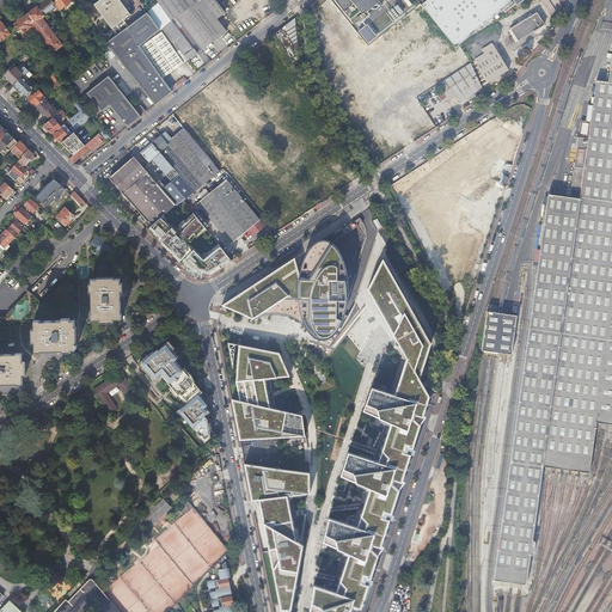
[(46,17),(57,7),(51,0),(44,0),(43,1),(37,6),(46,17)]
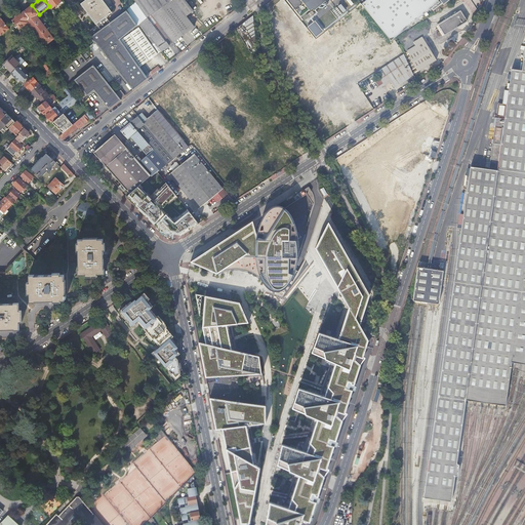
[(51,9),(63,1),(61,0),(44,0),(49,6),(51,9)]
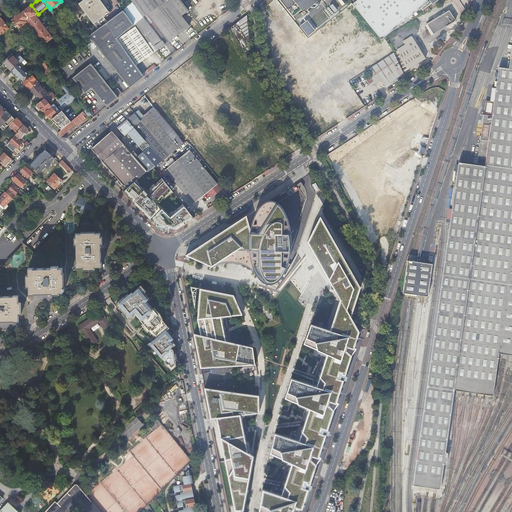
[(85,0),(80,4),(94,24),(109,13),(99,0),(85,0)]
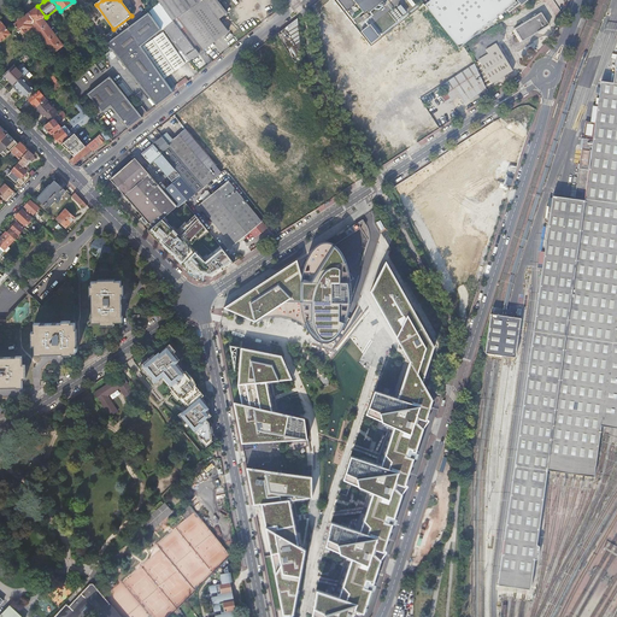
[(157,0),(159,4),(172,21),(177,17),(203,0),(157,0)]
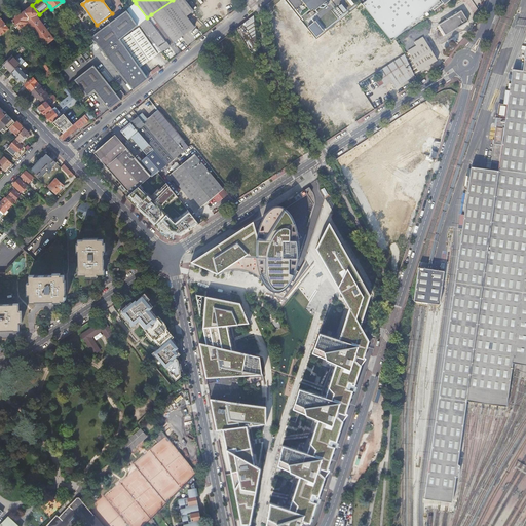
[(173,0),(151,14),(160,27),(174,43),(194,27),(186,16),(193,10),(186,1),(188,0),(173,0)]
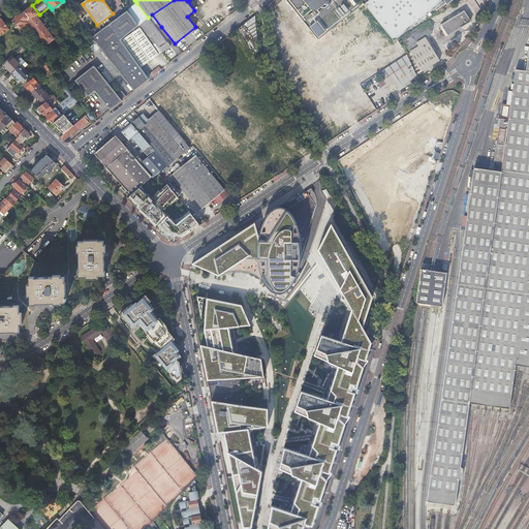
[(303,0),(312,10),(325,0),(303,0)]
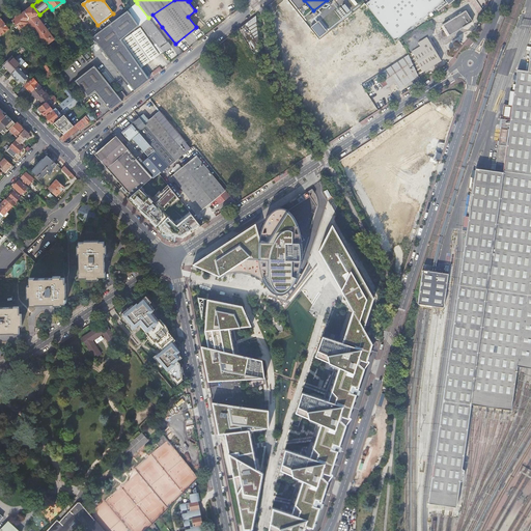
[(371,0),(369,2),(367,0),(362,0),(363,0),(365,3),(382,23),(395,42),(398,38),(437,8),(439,11),(448,3),(449,4),(454,0),(453,0),(371,0)]
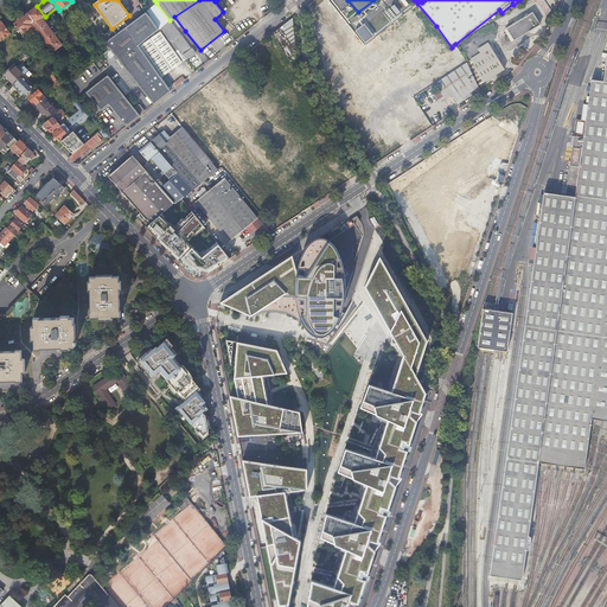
[(391,24),(403,14),(394,2),(382,12),(390,20),(391,24)]
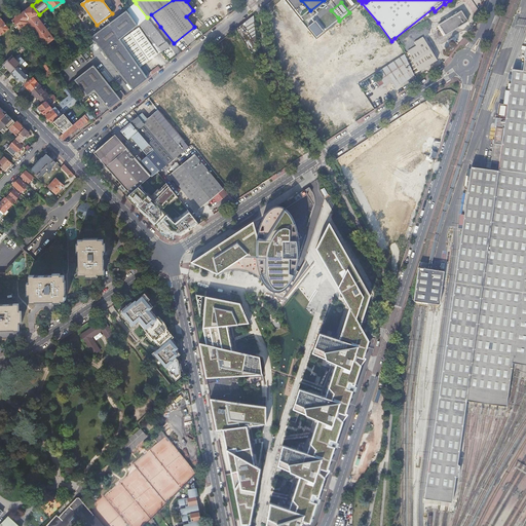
[(147,17),(136,3),(126,10),(138,26),(141,24),(147,17)]
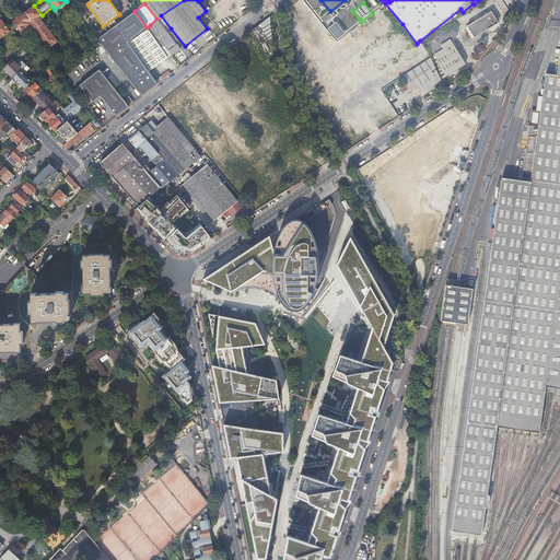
[(48,48),(60,39),(42,15),(34,6),(31,9),(23,14),(22,13),(18,16),(16,18),(15,18),(15,19),(15,20),(13,22),(20,32),(30,24),(48,48)]
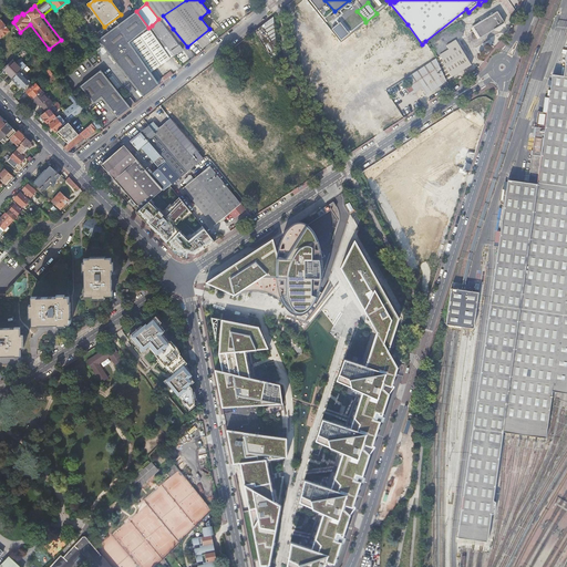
[(2,21),(8,17),(4,11),(0,13),(0,18),(1,20),(0,20),(0,38),(0,39),(10,32),(2,21)]
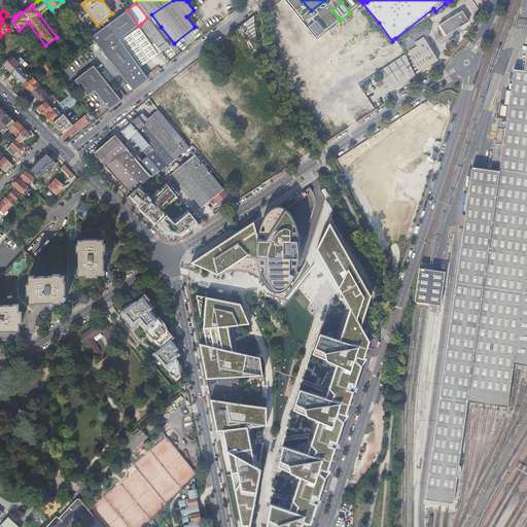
[(462,26),(468,22),(462,10),(440,25),(446,35),(462,26)]
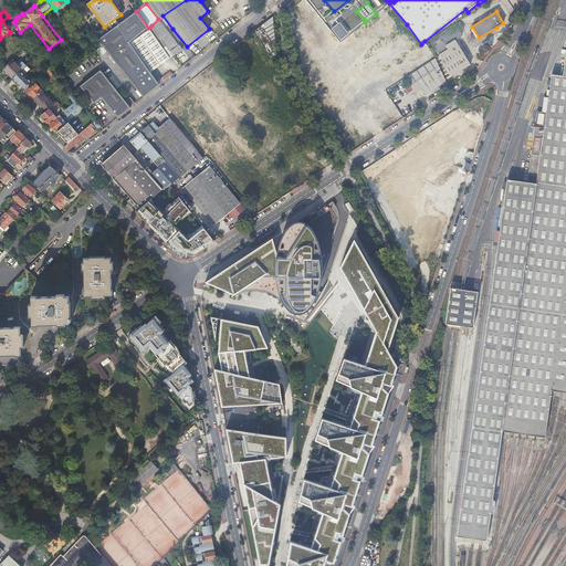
[(143,98),(159,86),(129,43),(147,28),(136,12),(97,41),(102,46),(132,84),(143,98)]
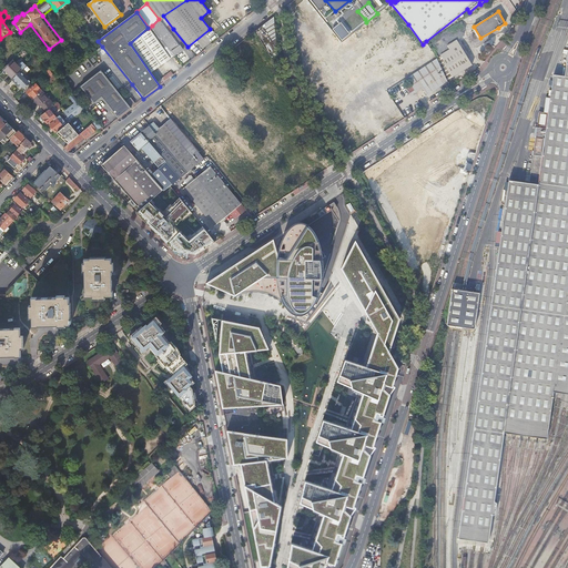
[(152,26),(174,57),(179,53),(183,50),(170,32),(173,29),(163,16),(159,19),(152,26)]
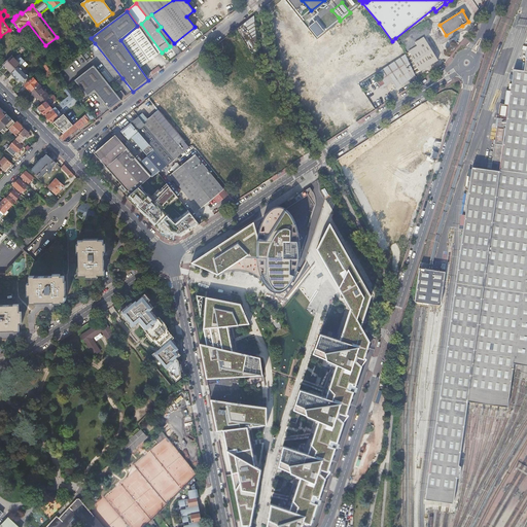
[(256,43),(254,15),(240,26),(236,30),(241,37),(252,54),(252,55),(257,51),(256,43)]
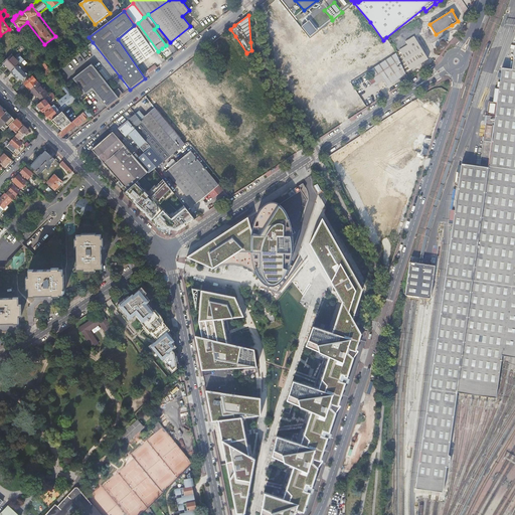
[(419,22),(417,19),(390,35),(392,39),(419,22)]
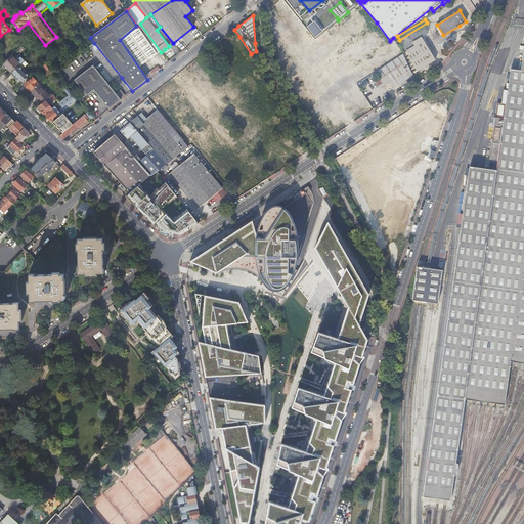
[(314,20),(307,27),(315,37),(322,31),(314,20)]
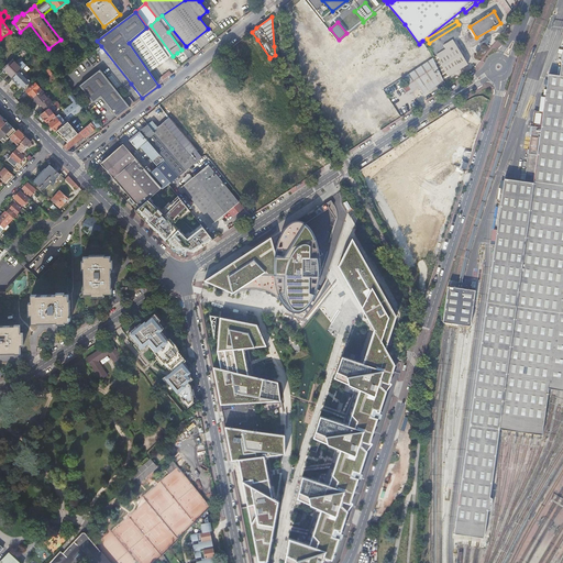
[(461,29),(459,24),(429,43),(440,61),(439,62),(448,76),(467,64),(464,58),(453,40),(460,35),(457,31),(461,29)]
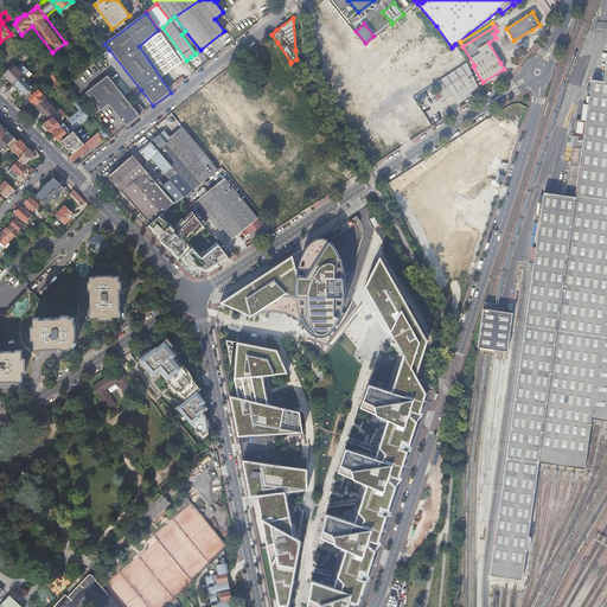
[(196,53),(200,50),(185,31),(181,34),(196,53)]
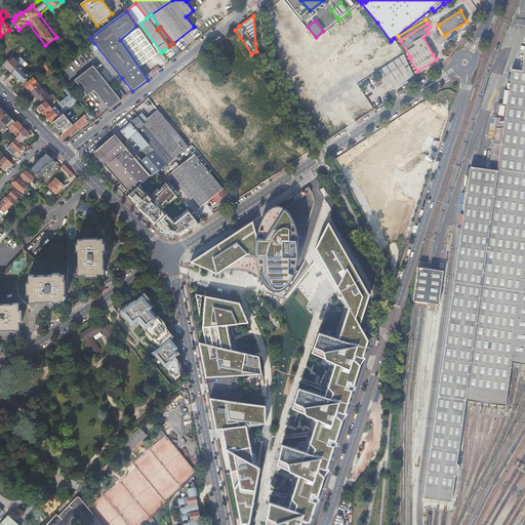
[(138,28),(121,40),(139,67),(149,61),(157,54),(138,28)]
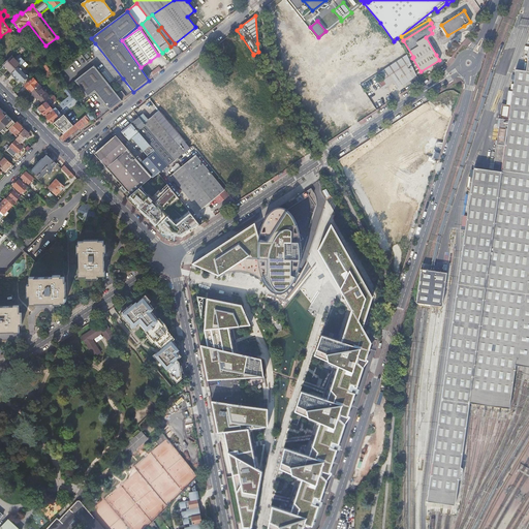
[(24,44),(27,40),(23,35),(19,38),(24,44)]
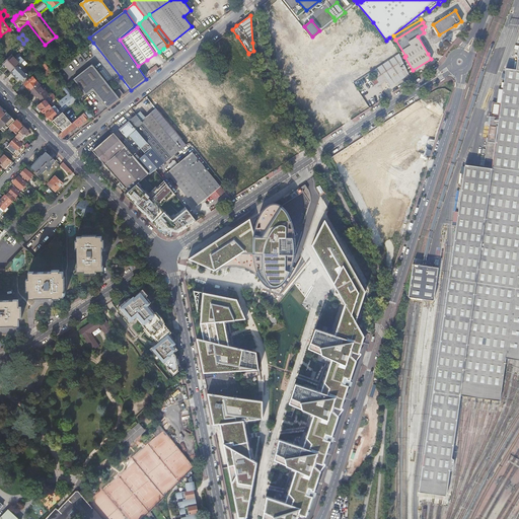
[(77,56),(83,52),(80,48),(74,53),(77,56)]
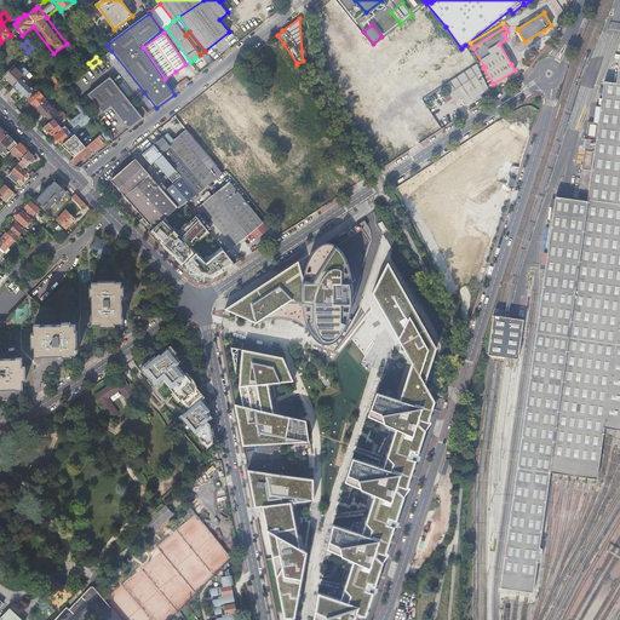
[(555,195),(499,586),(509,587),(518,590),(527,591),(532,591),(535,561),(539,560),(541,549),(538,546),(549,471),(556,472),(564,474),(574,475),(583,476),(591,477),(596,478),(603,428),(612,429),(619,430),(619,429),(619,59),(618,82),(604,81),(596,139),(586,138),(578,199),(564,196),(555,195)]
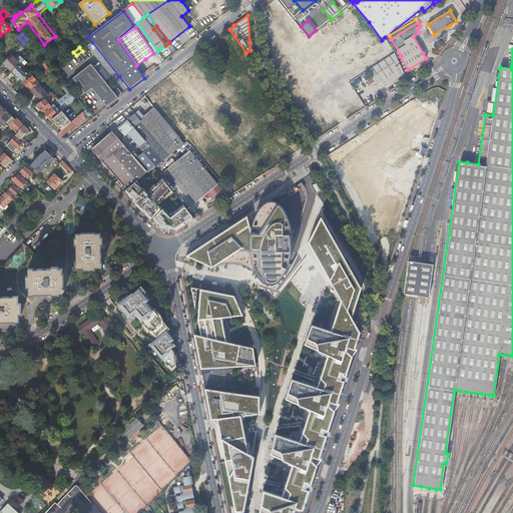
[(386,86),(404,73),(395,53),(368,71),(376,84),(379,82),(382,80),(386,86)]
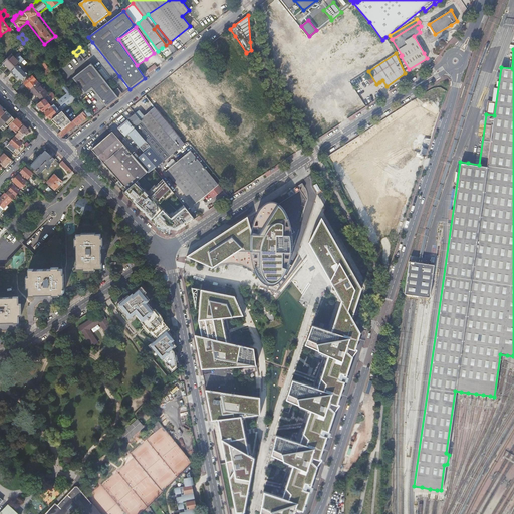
[(16,59),(11,54),(3,63),(7,67),(11,71),(20,63),(23,59),(20,56),(16,59)]
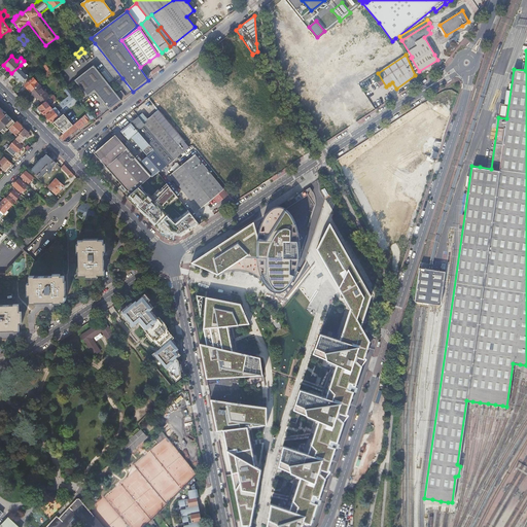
[(28,65),(24,61),(21,65),(11,73),(10,74),(13,77),(16,80),(16,79),(22,83),(29,77),(24,72),(25,71),(23,69),(28,65)]
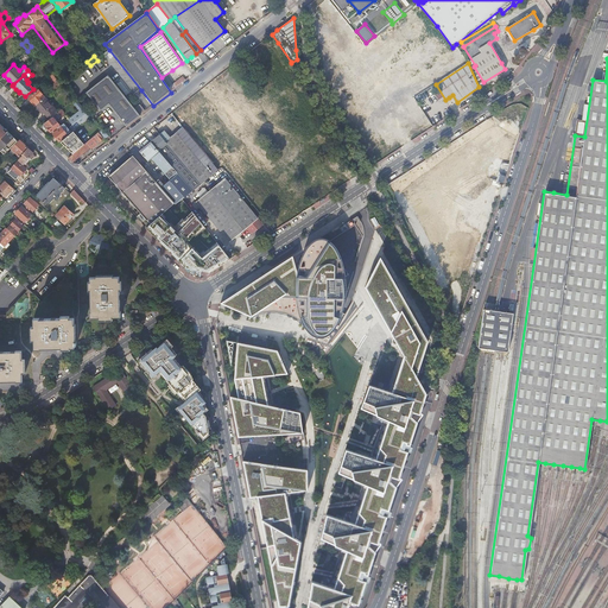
[(52,92),(61,84),(51,74),(48,77),(52,84),(54,86),(50,89),(52,92)]
